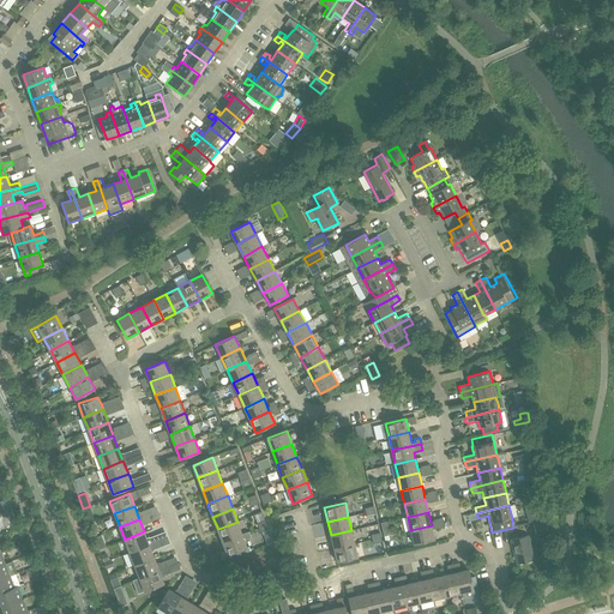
[(546,521),(534,523),(536,534),(548,530),(546,521)]
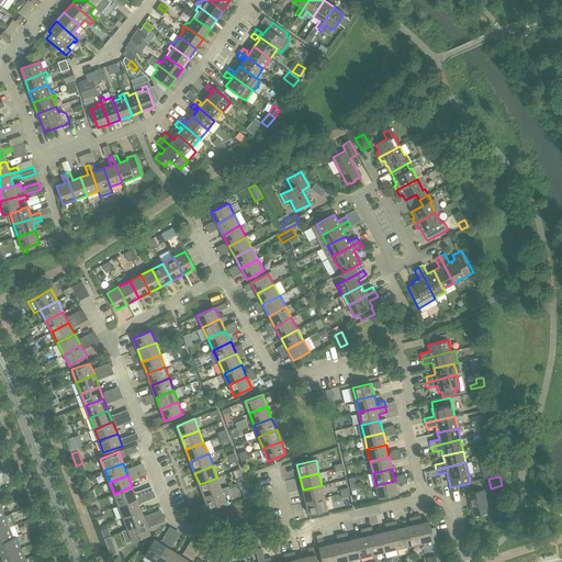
[(222,490),(217,478),(200,484),(204,496),(222,490)]
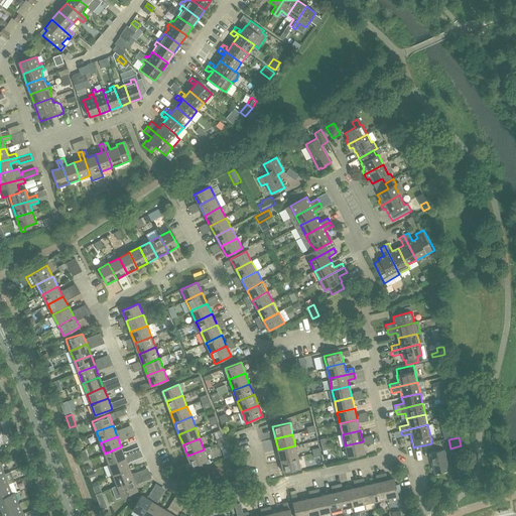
[(365,454),(363,441),(345,445),(348,458),(365,454)]
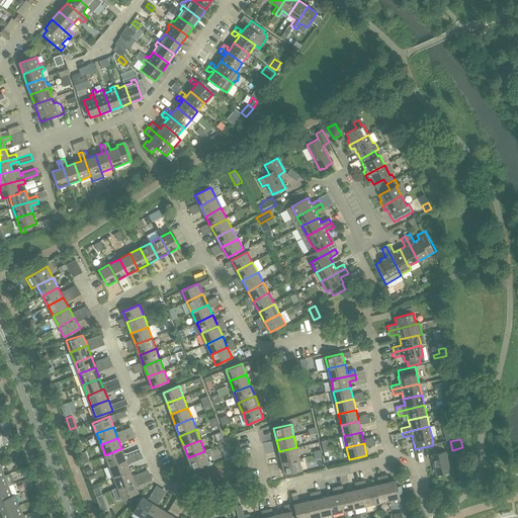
[(298,458),(296,447),(279,451),(281,462),(298,458)]
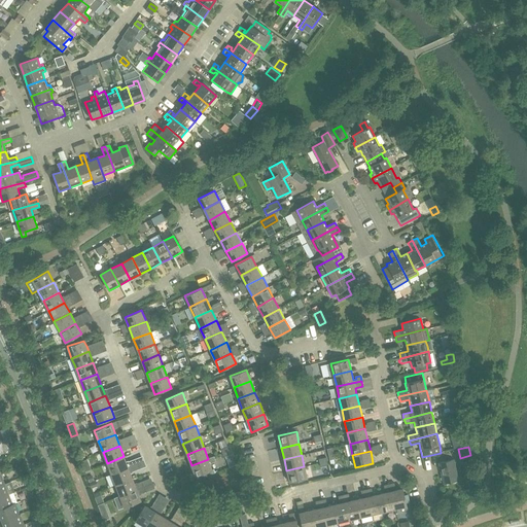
[(107,463),(111,475),(128,467),(124,456),(107,463)]
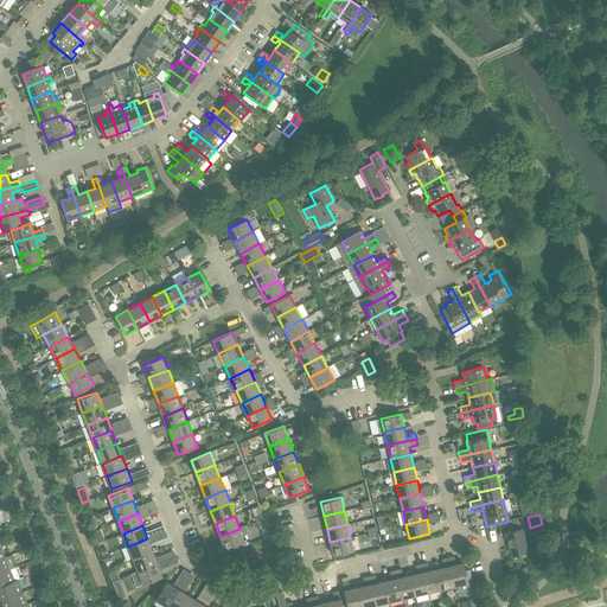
[(240,529),(221,536),(225,549),(244,541),(240,529)]
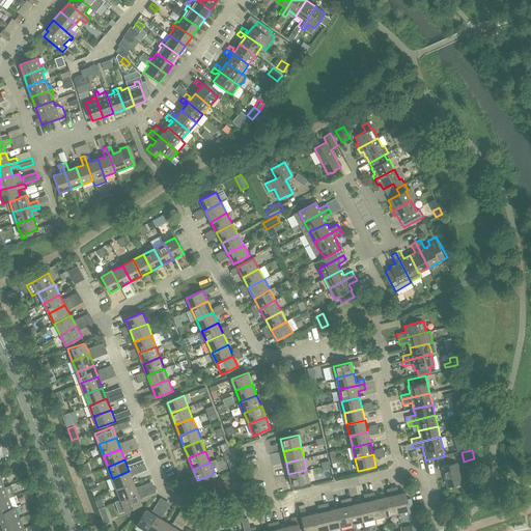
[(456,463),(442,467),(447,487),(462,484),(456,463)]
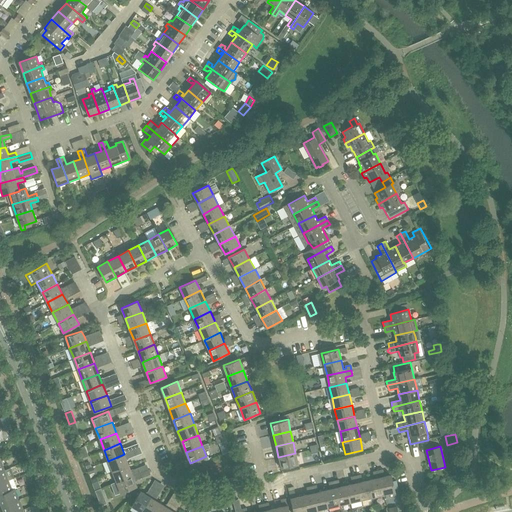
[(298,465),(295,453),(278,457),(281,469),(298,465)]
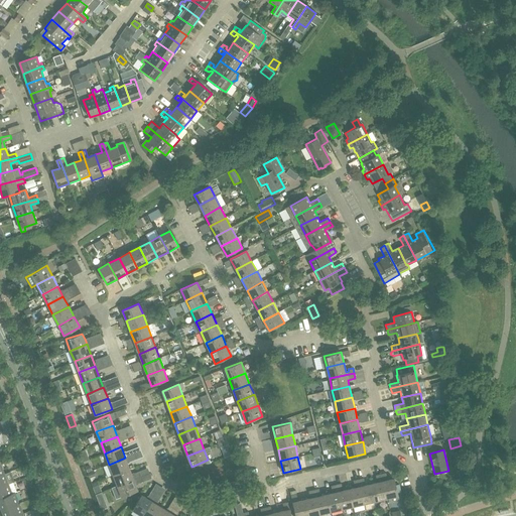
[(130,469),(125,458),(109,465),(113,475),(130,469)]
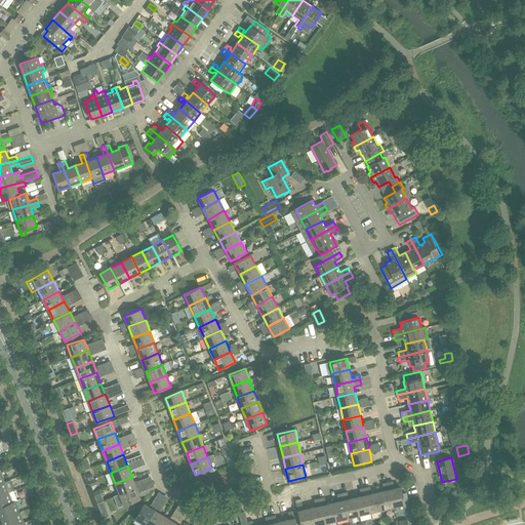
[(132,477),(115,483),(119,494),(136,488),(132,477)]
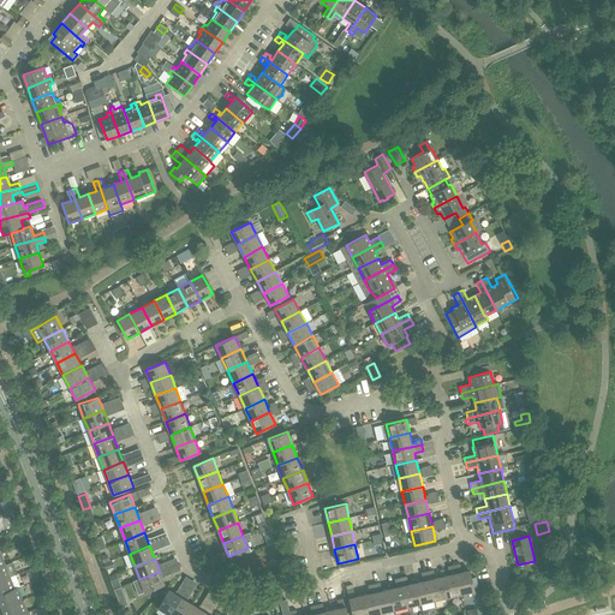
[(5,565),(0,566),(0,580),(10,577),(5,565)]
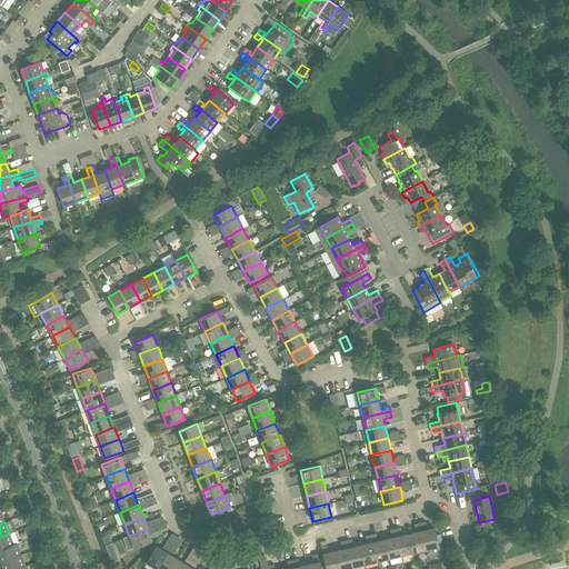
[(422,530),(427,549),(439,547),(435,528),(422,530)]
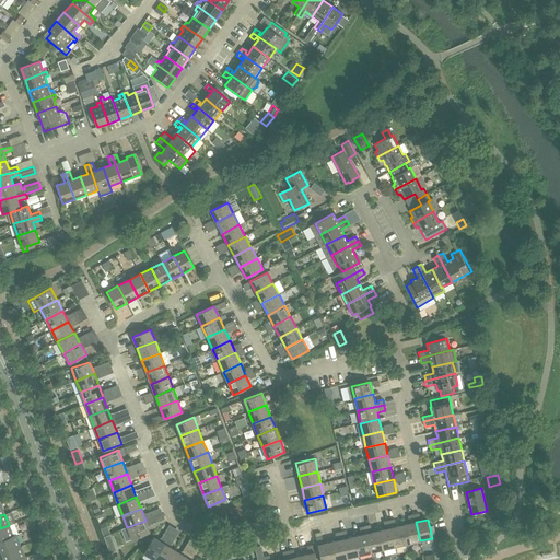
[(150,532),(146,521),(127,527),(132,539),(150,532)]
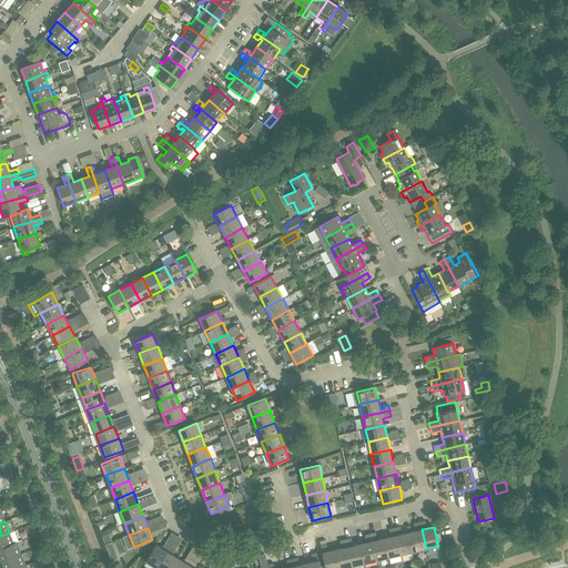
[(426,548),(422,529),(409,533),(414,551),(426,548)]
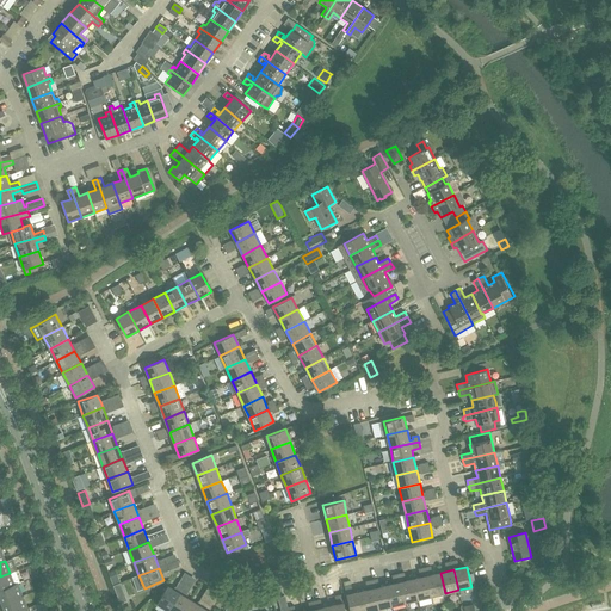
[(14,571),(10,573),(0,576),(0,591),(18,584),(19,584),(14,571)]
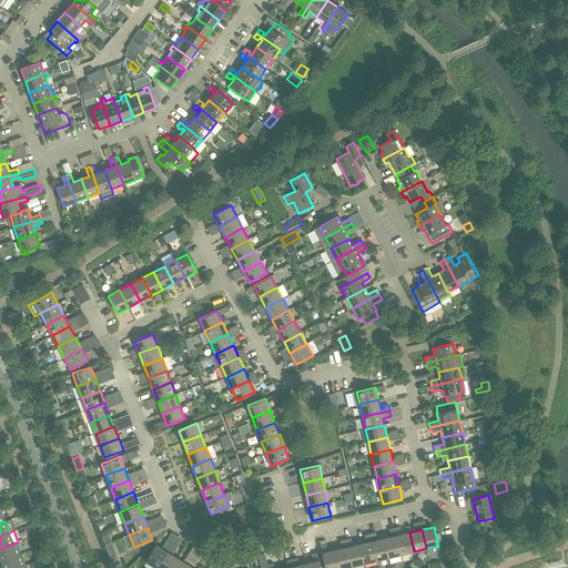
[(414,551),(409,533),(397,535),(402,554),(414,551)]
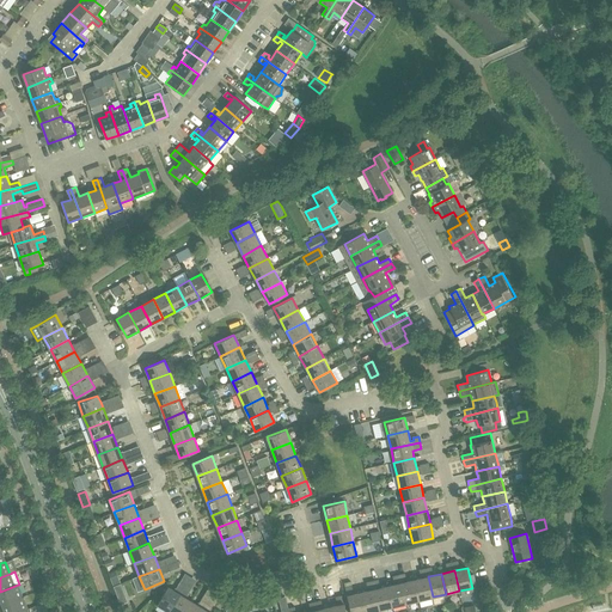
[(433,597),(428,576),(415,580),(420,600),(433,597)]
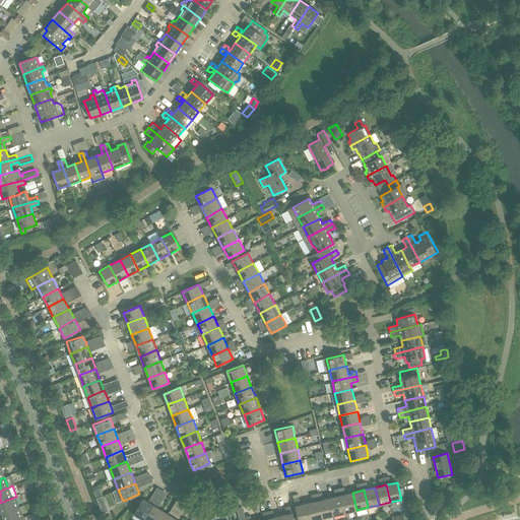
[(356,510),(352,493),(340,496),(344,513),(356,510)]
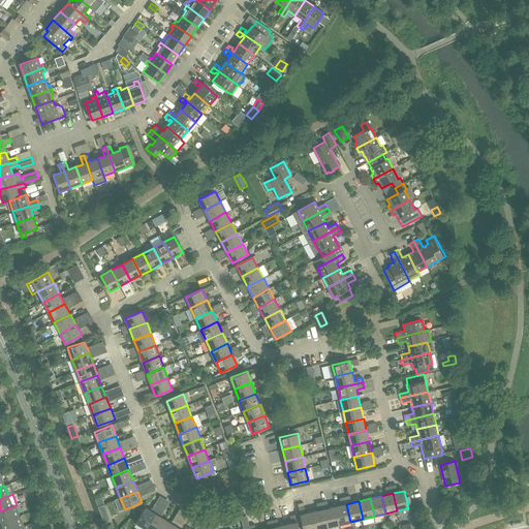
[(350,522),(346,504),(335,506),(339,524),(350,522)]
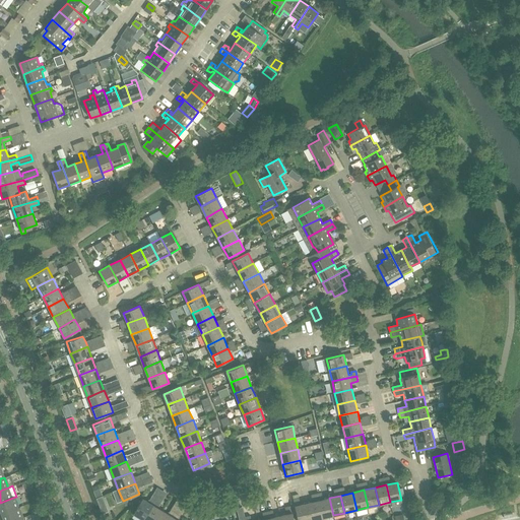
[(19,507),(15,497),(0,503),(0,510),(1,514),(19,507)]
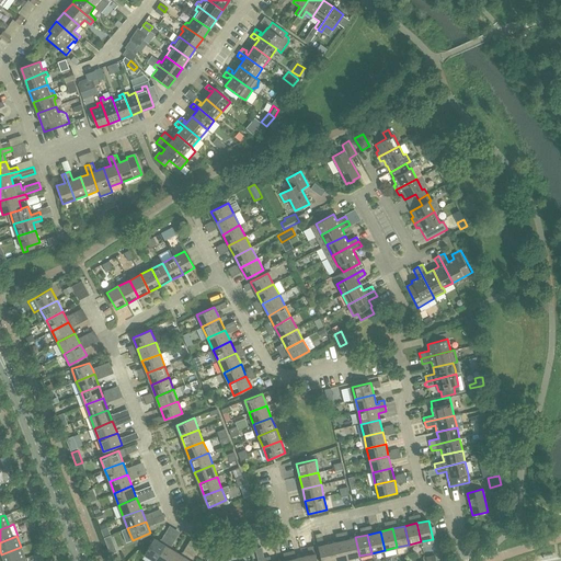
[(359,556),(355,537),(343,540),(347,559),(359,556)]
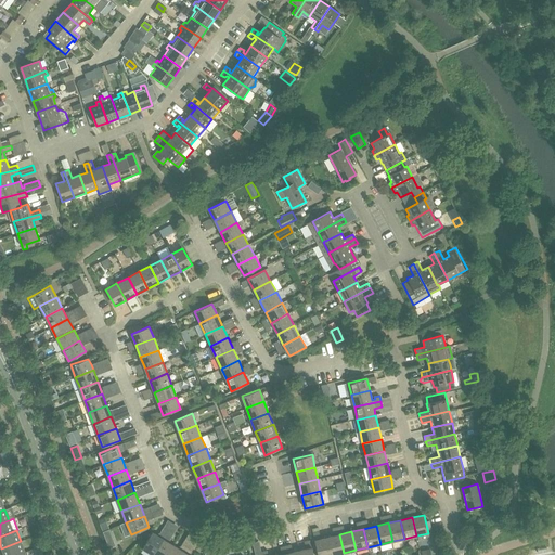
[(142,549),(153,554),(163,539),(152,532),(142,549)]
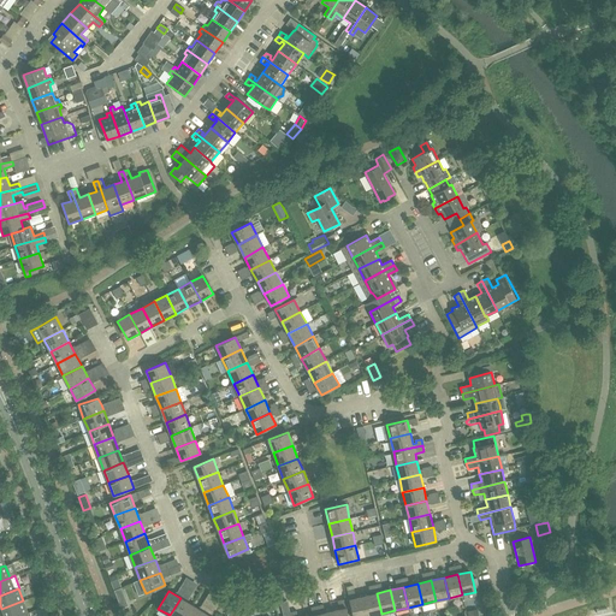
[(363,597),(367,615),(371,615),(381,614),(377,593),(363,597)]
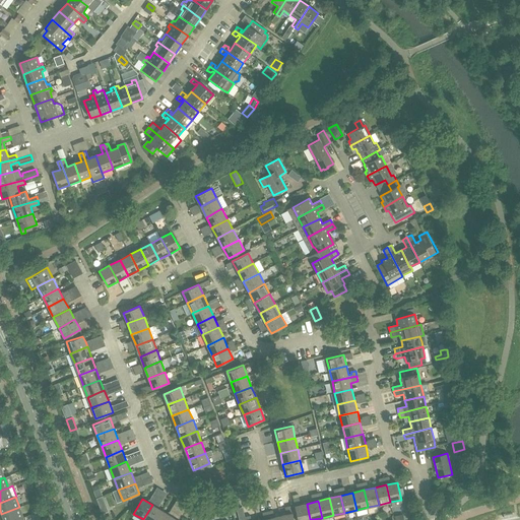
[(310,519),(307,504),(295,506),(298,519),(310,519)]
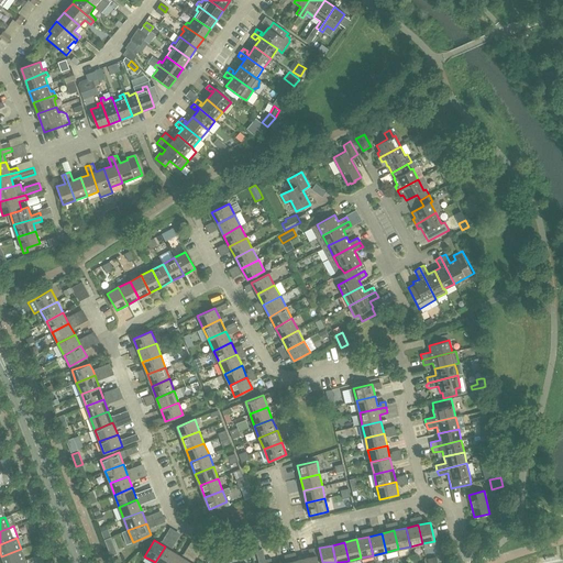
[(155,562),(169,562),(176,553),(165,547),(155,562)]
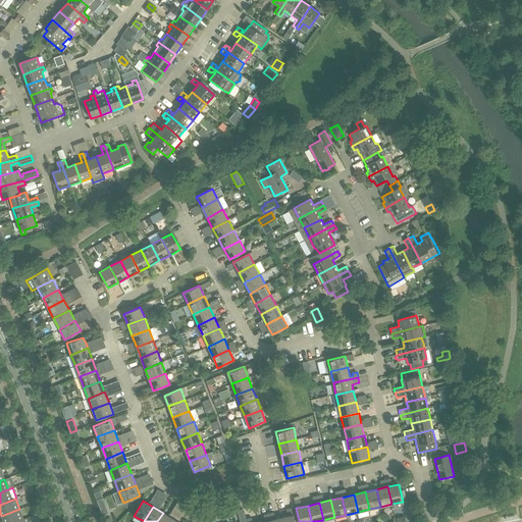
[(16,521),(23,520),(19,509),(1,516),(3,521),(16,521)]
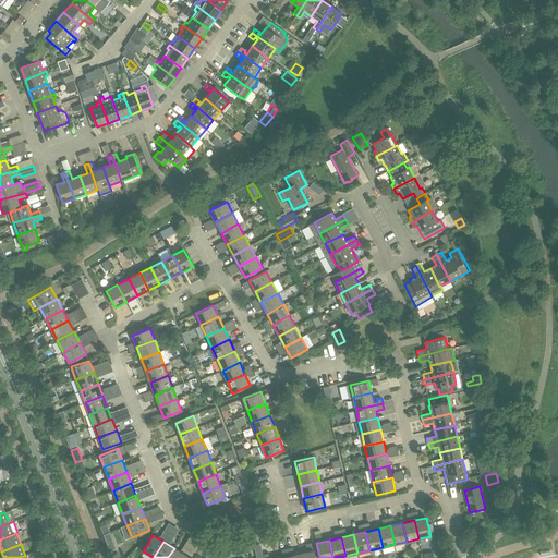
[(168,557),(183,557),(185,555),(174,548),(168,557)]
